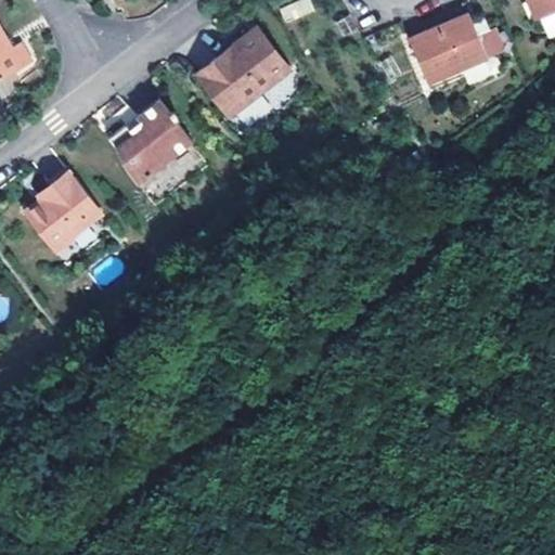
[(310,0),(298,0),(279,9),(285,24),(314,11),(310,0)]
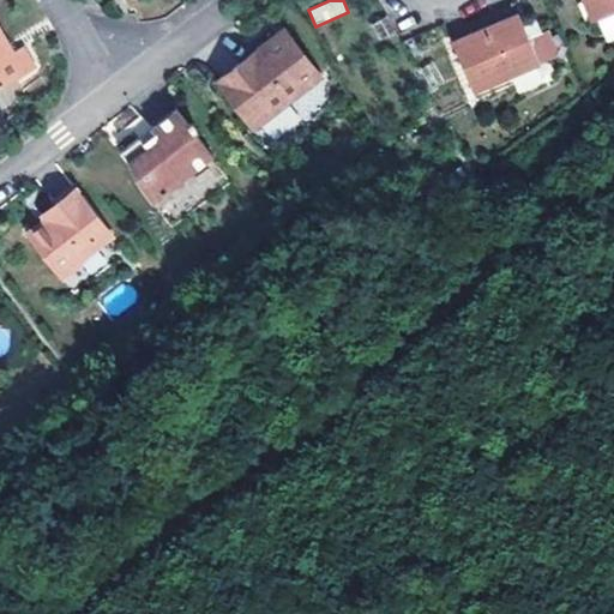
[(613,0),(587,0),(595,22),(613,13),(613,0)]
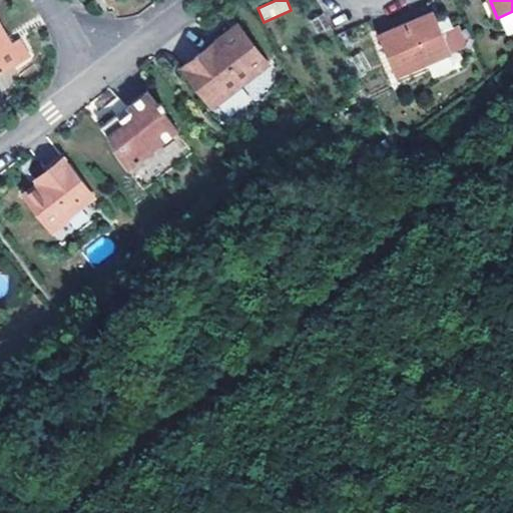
[(435,12),(381,35),(398,75),(452,52),(435,12)]
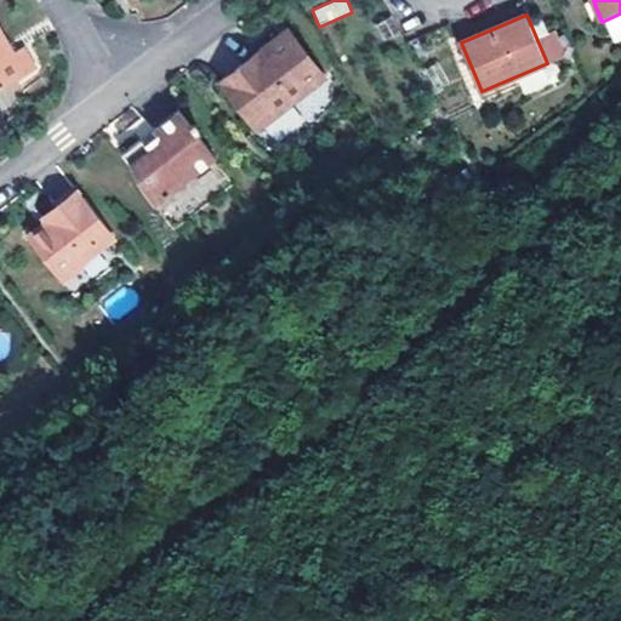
[(0,28),(0,77),(4,75),(11,84),(39,61),(26,44),(17,50),(0,28)]
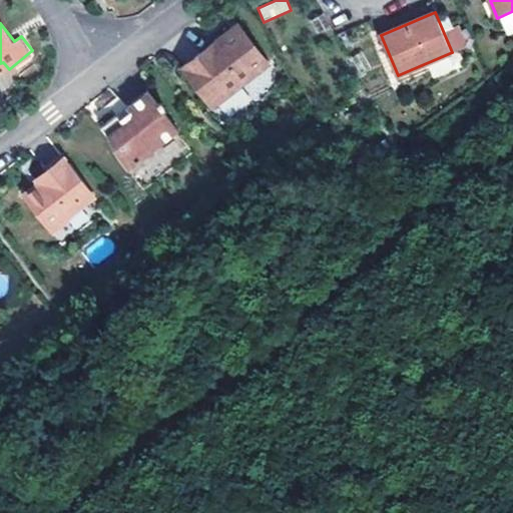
[(235,25),(211,44),(216,50),(239,32),(235,25)]
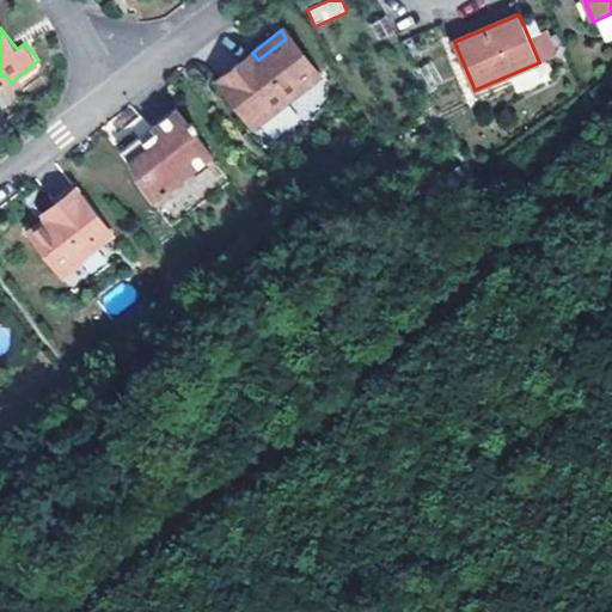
[(252,53),(214,83),(250,130),(317,78),(286,38),(258,60),(252,53)]
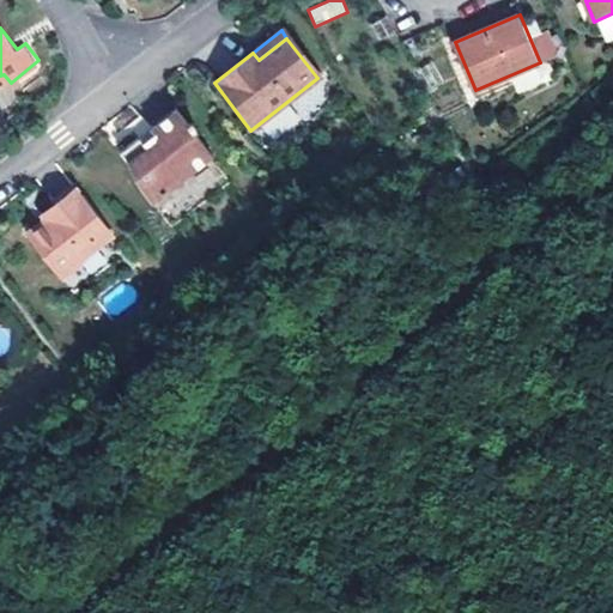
[(212,161),(176,114),(152,134),(145,126),(132,135),(139,144),(121,157),(129,168),(127,174),(140,195),(143,195),(153,208),(212,161)]
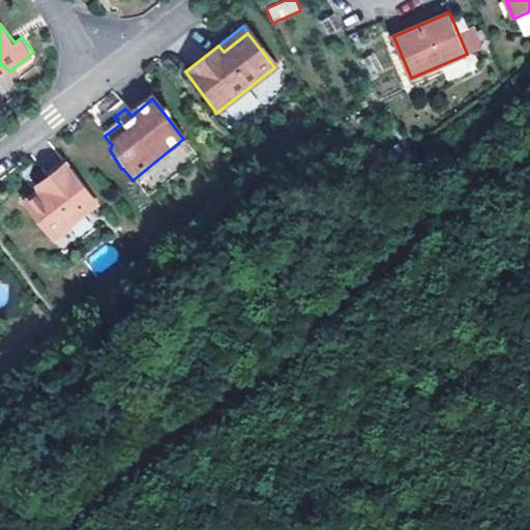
[(65,165),(47,178),(50,183),(38,193),(23,204),(52,241),(97,205),(65,165)]
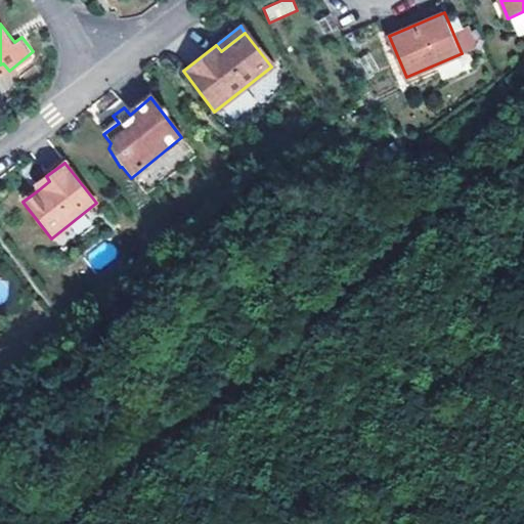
[(35,185),(38,190),(49,181),(46,176),(35,185)]
